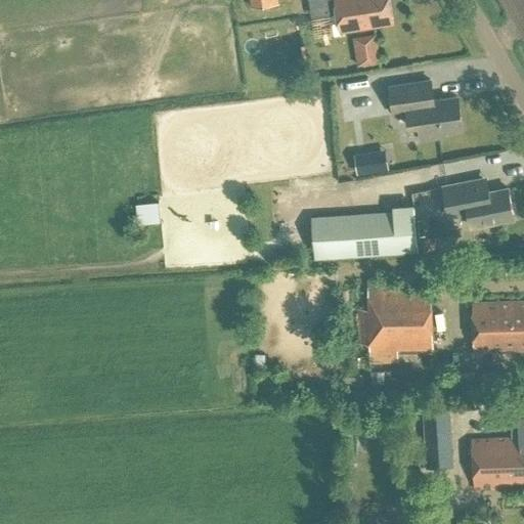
[(334,0),(340,32),(394,24),(390,0),(334,0)]
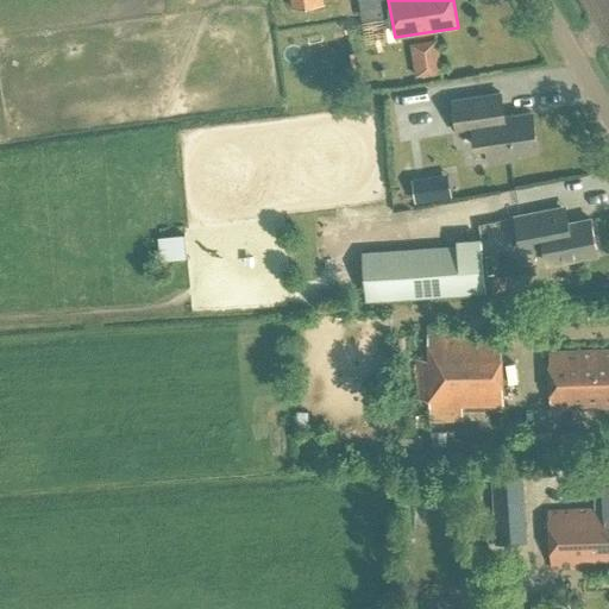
[(416,76),(443,73),(439,54),(413,58),(416,76)]
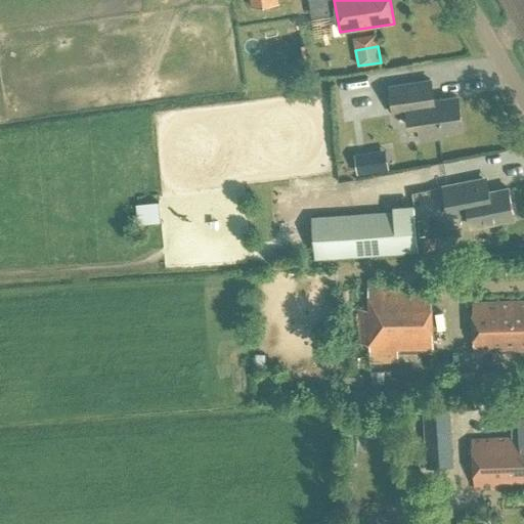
[(339,92),(353,90),(352,81),(338,82),(339,92)]
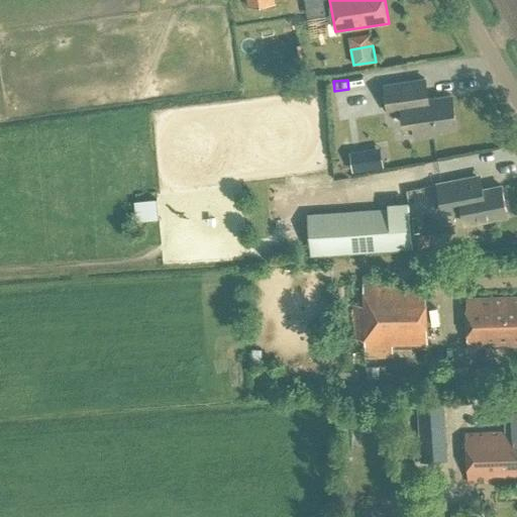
[(451,98),(425,101),(423,81),(388,85),(391,110),(405,109),(406,120),(415,119),(418,138),(439,135),(438,130),(455,128),(451,98)]
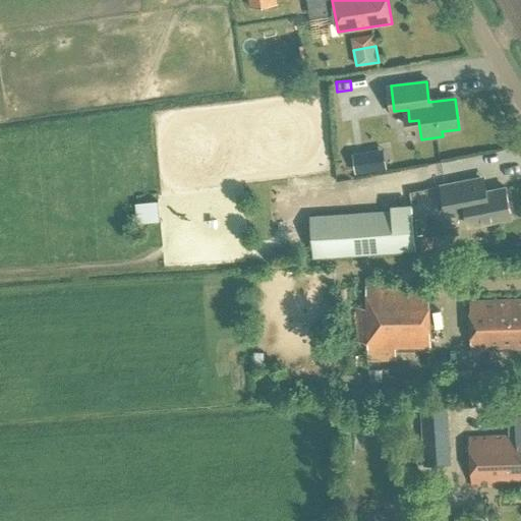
[(383,167),(378,147),(346,154),(351,174),(383,167)]
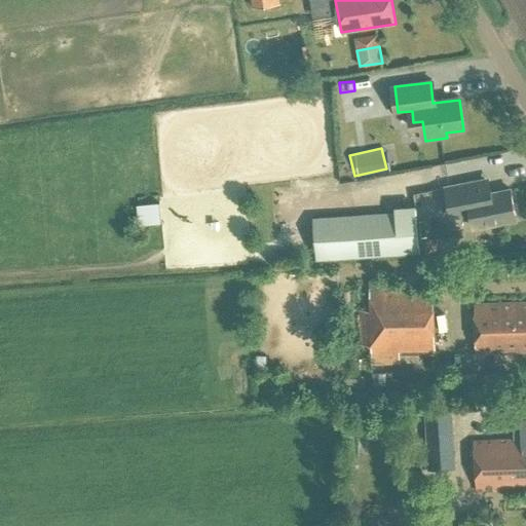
[(492,192),(489,178),(474,182),(445,187),(451,218),(471,214),(474,227),(516,219),(511,189),(492,192)]
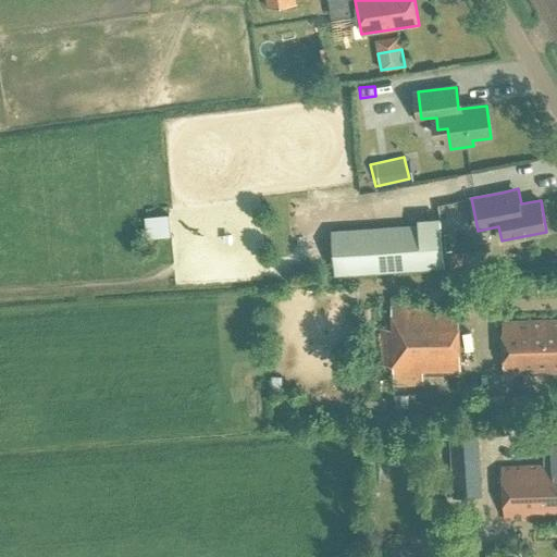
[(163,213),(140,217),(144,237),(166,234),(163,213)]
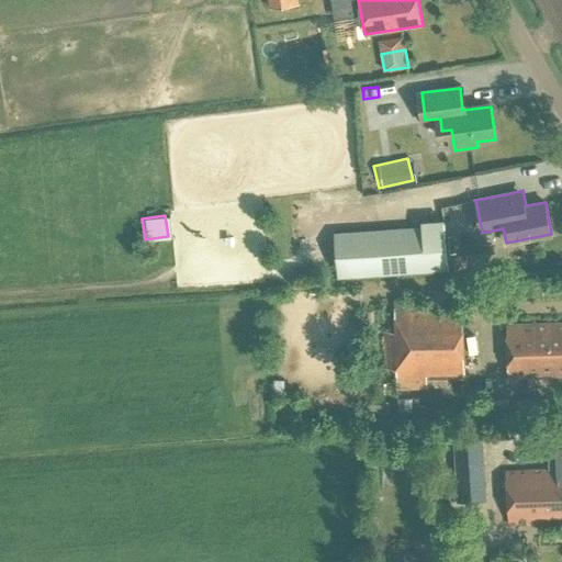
[(422,225),(335,232),(337,277),(448,269),(445,218),(420,220),(422,225)]
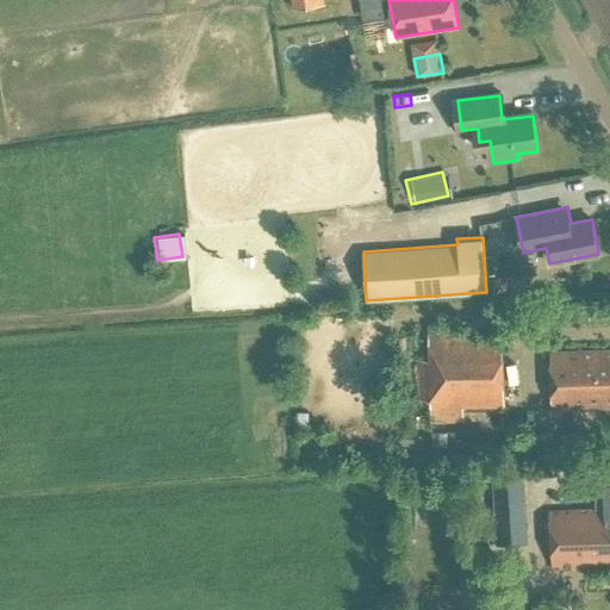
[(511,277),(491,280),(495,298),(515,294),(511,277)]
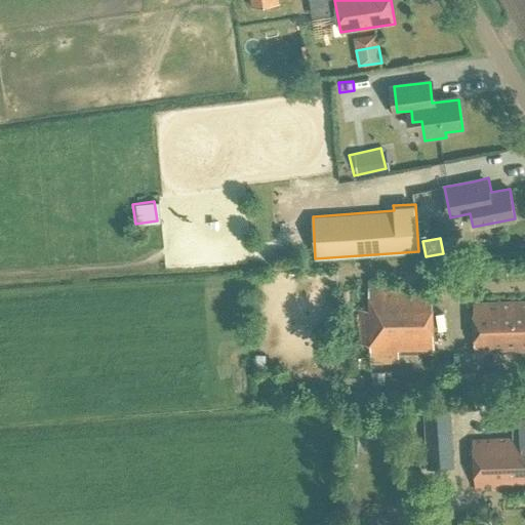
[(392,278),(369,279),(369,288),(369,310),(359,310),(359,344),(370,344),(370,364),(399,364),(399,350),(434,350),(433,287),(392,288),(392,278)]
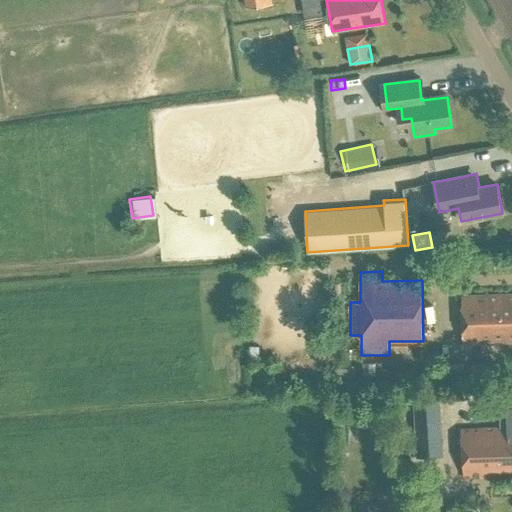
[(333,283),(333,295),(342,295),(342,283),(333,283)]
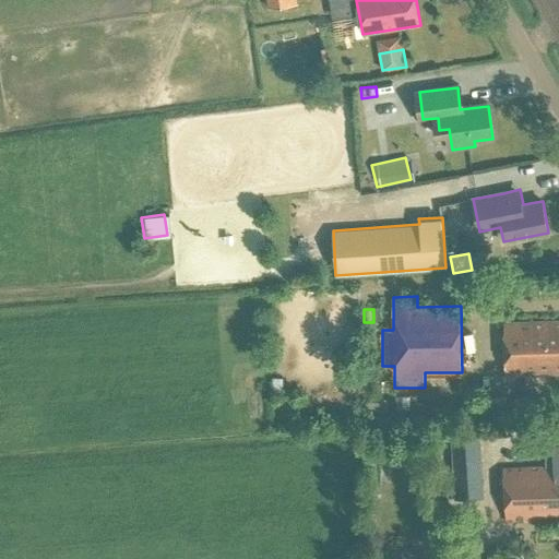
[(558,322),(506,324),(508,375),(558,372),(558,322)]
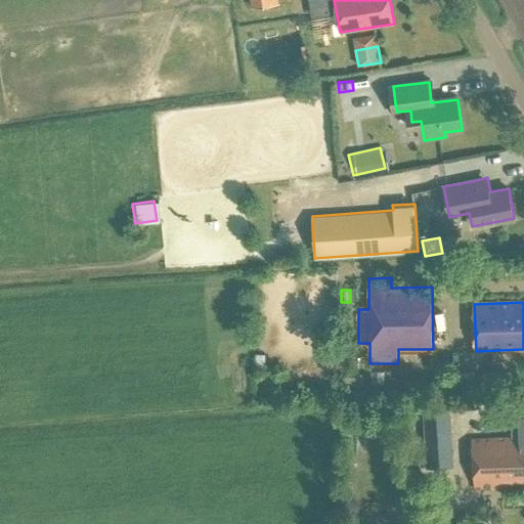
[(426,438),(452,437),(450,406),(424,407),(426,438)]
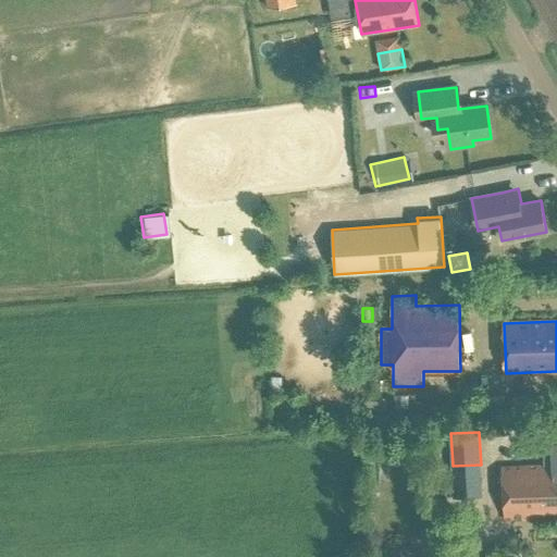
[(505,466),(507,518),(556,516),(556,448),(556,441),(546,441),(547,463),(505,466)]
